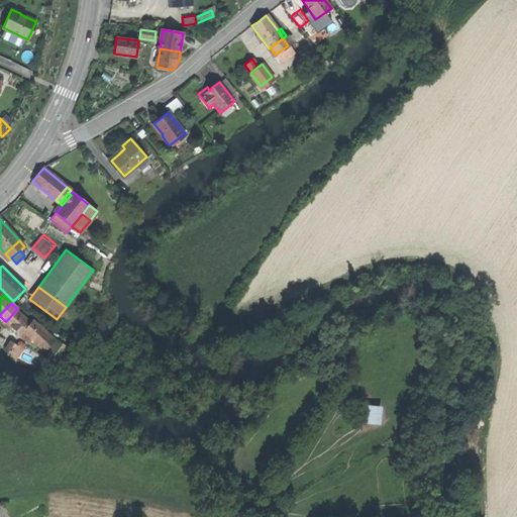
[(19,333),(23,330),(29,323),(16,310),(6,321),(13,327),(19,333)]
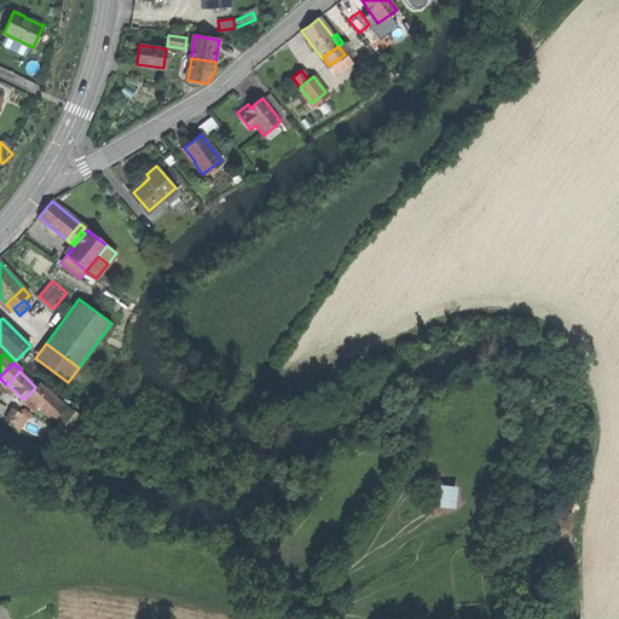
[(28,395),(45,411),(57,399),(39,383),(35,387),(28,395)]
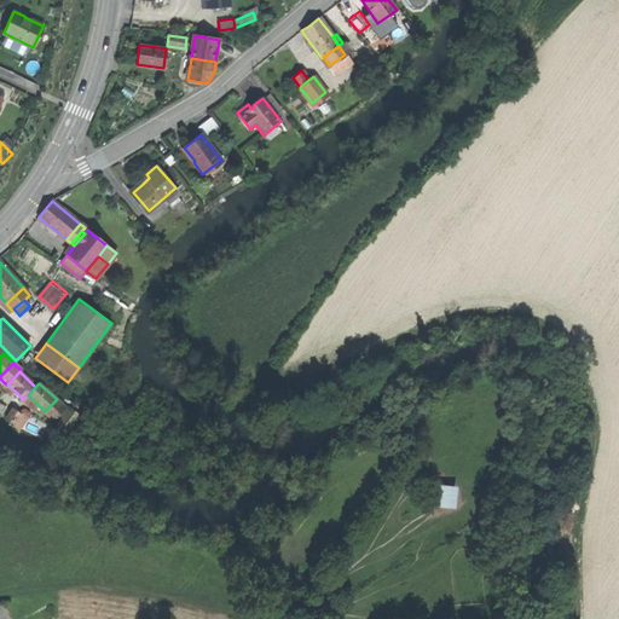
[(81,439),(76,449),(91,457),(97,449),(81,439)]
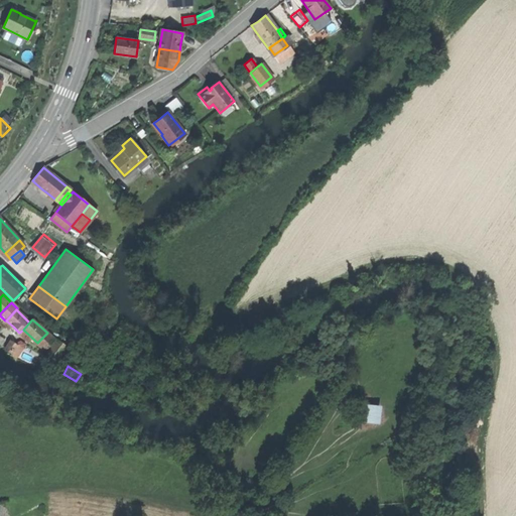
[(369,421),(386,421),(386,403),(369,403),(369,421)]
